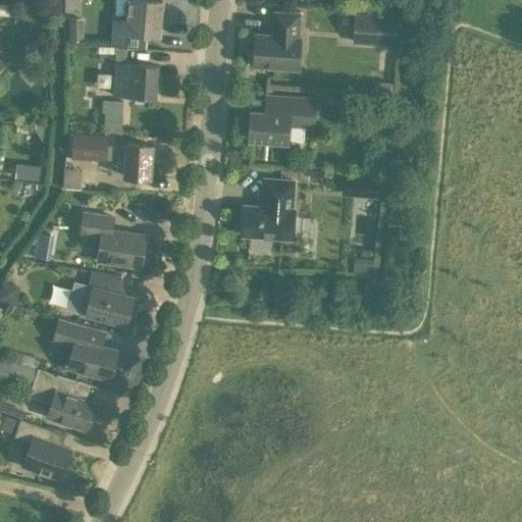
[(163,2),(131,0),(129,19),(113,17),(110,45),(146,49),(147,35),(161,36),(163,2)]
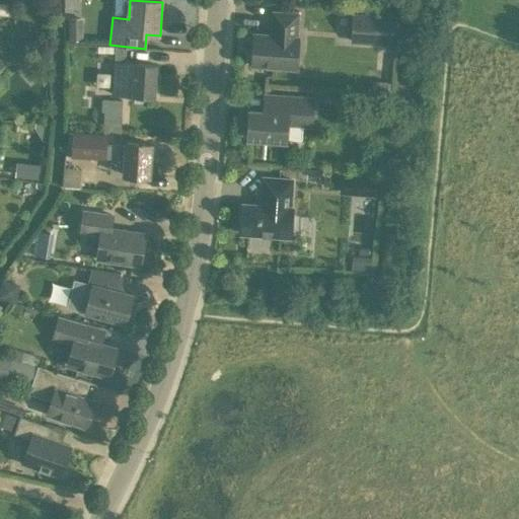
[(251,66),(295,69),(297,38),(295,38),(297,14),(273,13),(272,36),(253,34),(251,66)]
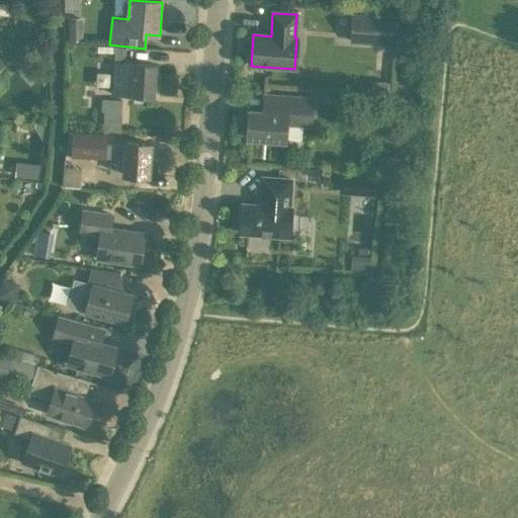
[(353,14),(351,40),(392,44),(394,17),(353,14)]
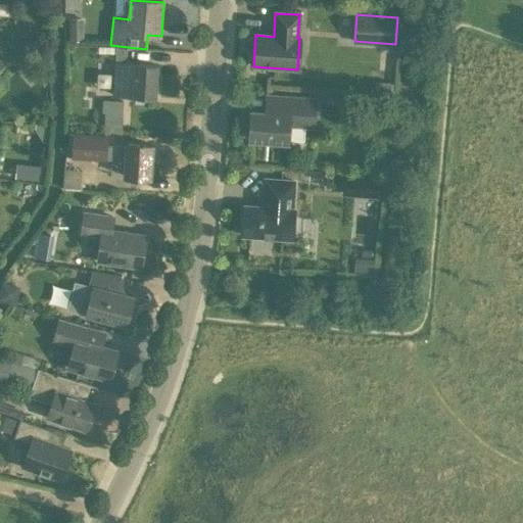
[(69,29),(69,41),(80,41),(80,20),(72,20),(72,21),(66,21),(66,30),(67,30),(67,29),(69,29)]
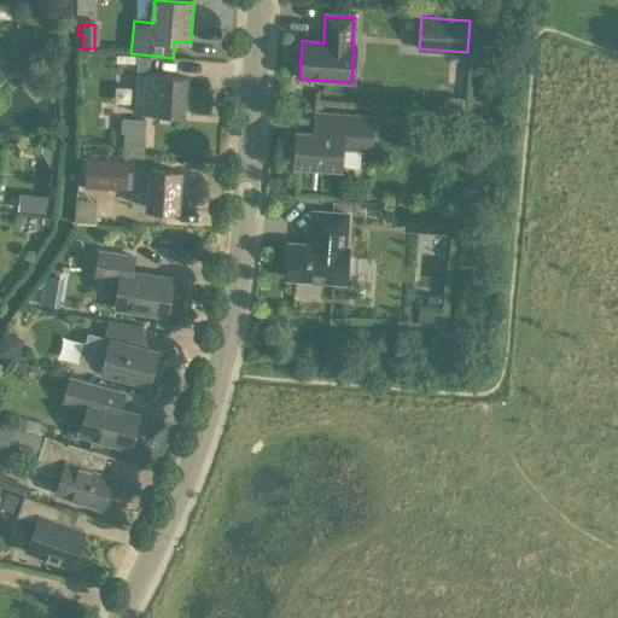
[(140,56),(139,70),(151,71),(152,57),(140,56)]
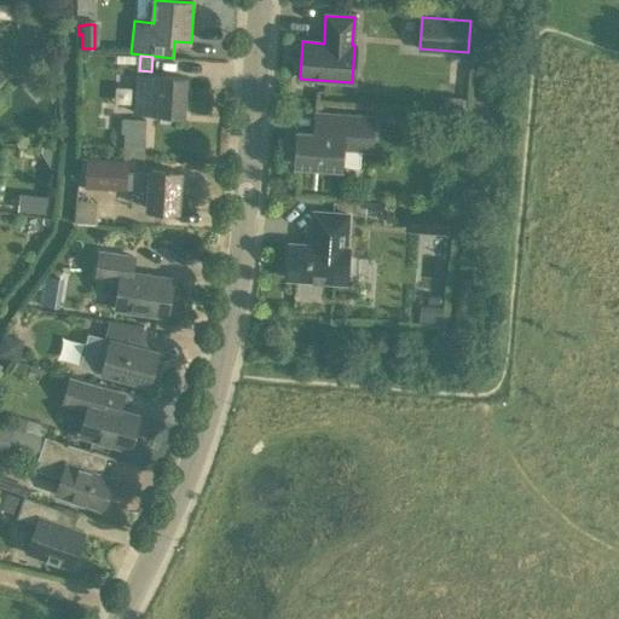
[(134,75),(132,114),(148,115),(185,117),(187,79),(134,75)]
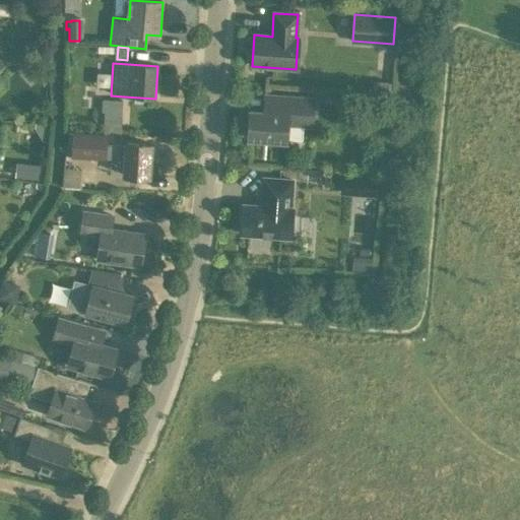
[(245,122),(244,133),(248,133),(247,138),(286,141),(287,124),(312,126),(314,100),(275,98),(274,114),(249,112),(248,122),(245,122)]
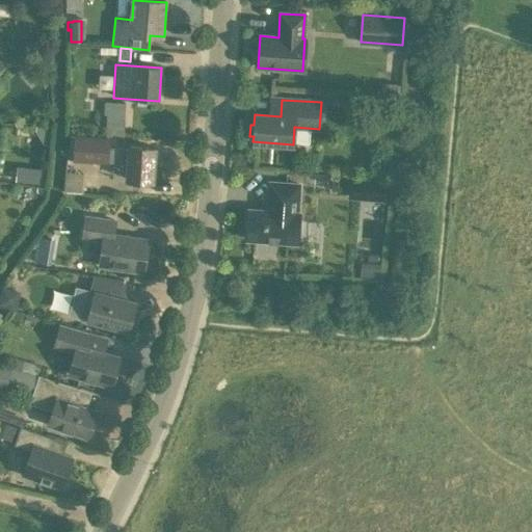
[(100,101),(97,128),(124,129),(126,103),(100,101)]
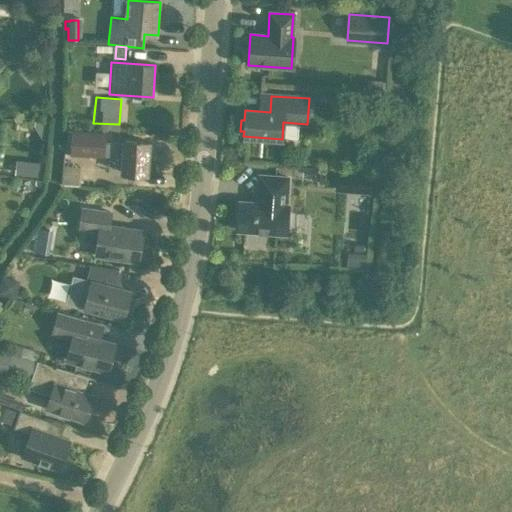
[(49,120),(35,119),(34,126),(42,139),(47,139),(49,120)]
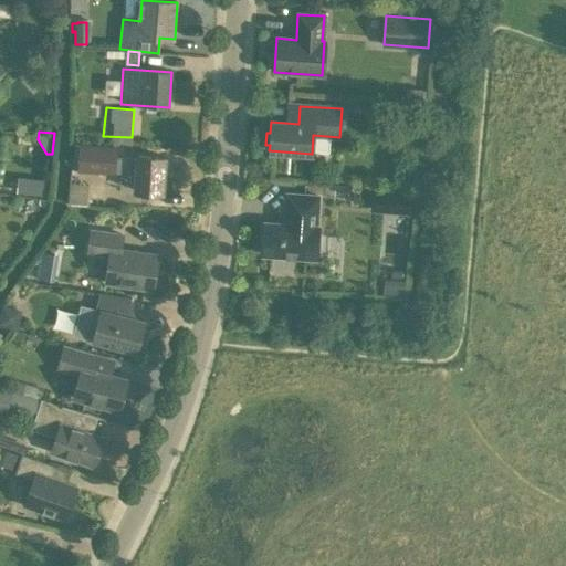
[(86,185),(86,173),(136,175),(135,191),(163,194),(166,158),(137,156),(137,157),(116,156),(116,145),(74,143),(67,205),(87,206),(90,185),(86,185)]
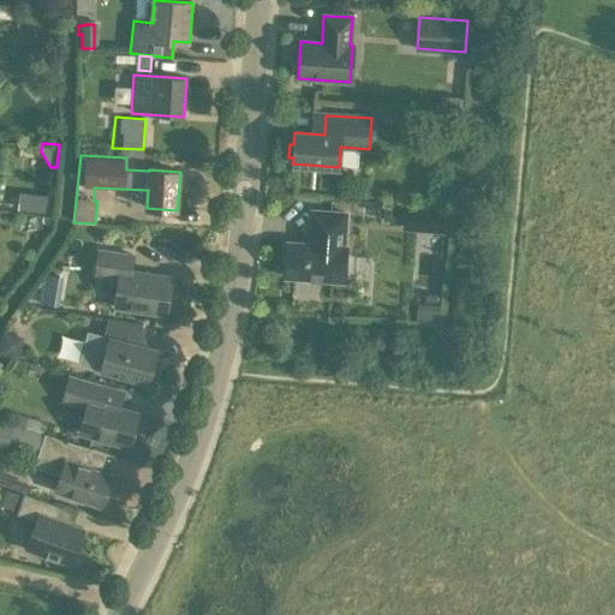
[(24,191),(24,207),(54,208),(55,192),(24,191)]
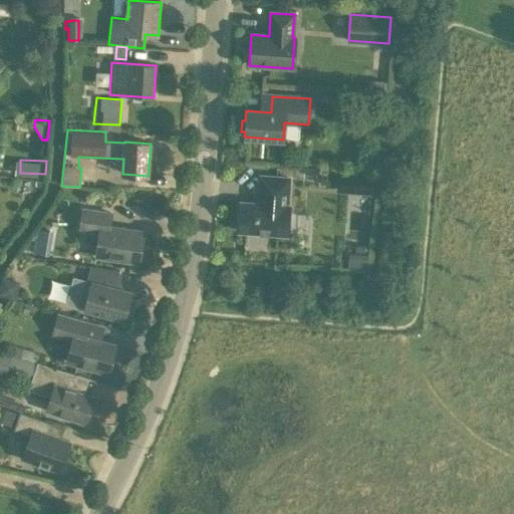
[(289,179),(260,177),(258,204),(240,203),(238,231),(287,235),(289,206),(287,206),(289,179)]
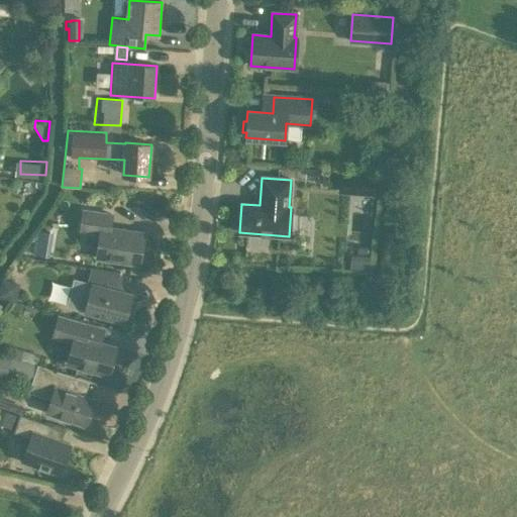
[(139,264),(143,232),(111,227),(113,212),(82,208),(79,232),(100,235),(96,257),(139,264)]
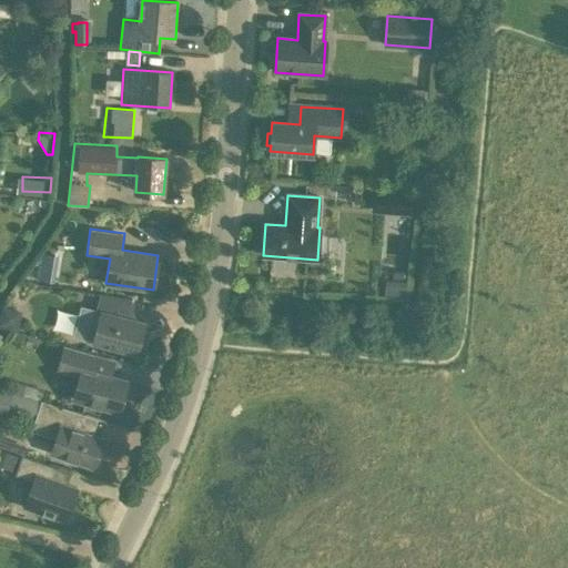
[(56,254),(43,252),(39,280),(51,281),(56,254)]
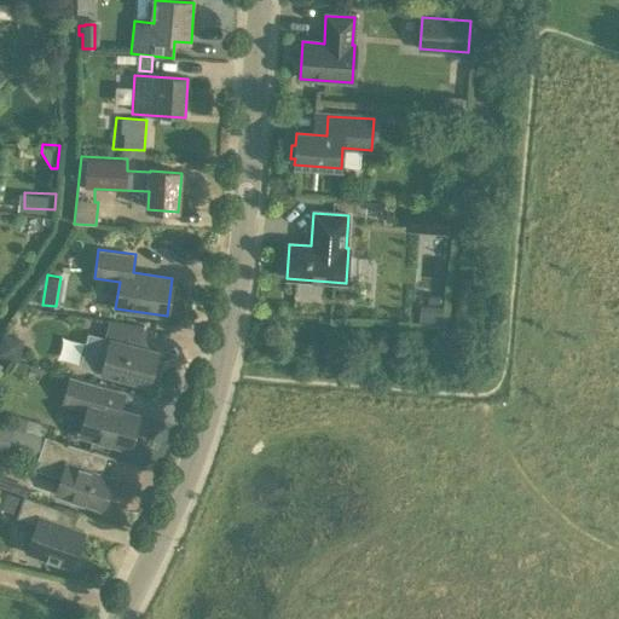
[(438,306),(422,304),(420,319),(435,322),(438,306)]
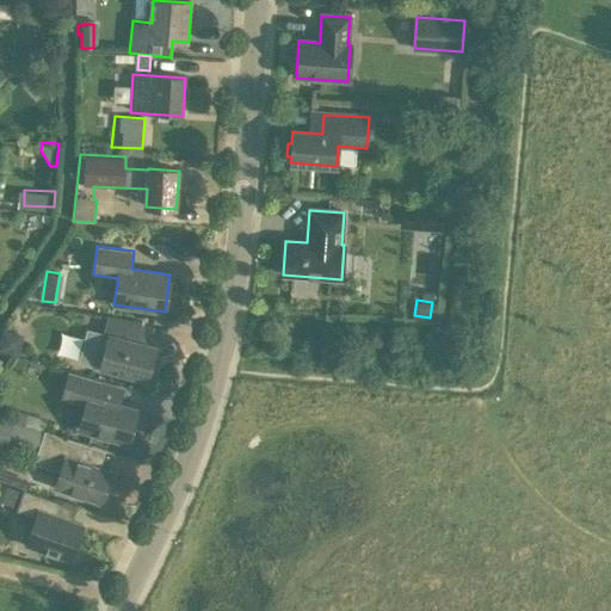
[(147,381),(155,347),(148,345),(142,335),(146,323),(142,323),(142,321),(107,316),(103,334),(88,331),(80,363),(147,381)]
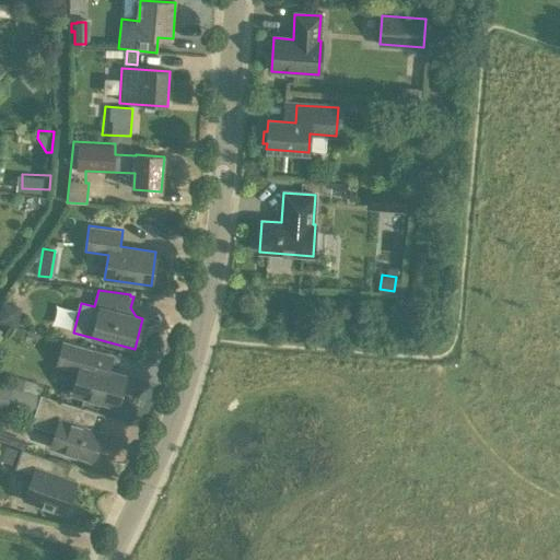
[(0,304),(0,321),(15,325),(21,307),(1,301),(0,304)]
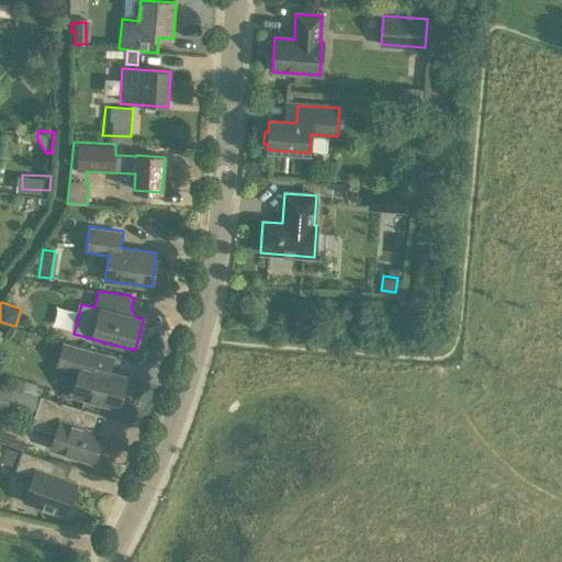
[(117,407),(126,377),(111,372),(114,357),(62,341),(55,367),(78,373),(72,395),(117,407)]
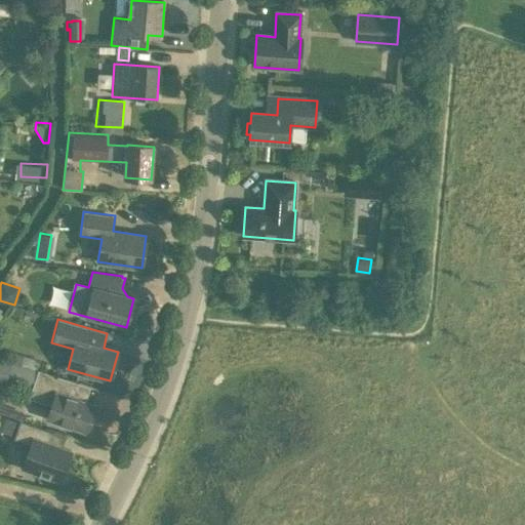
[(12,360),(12,361),(21,364),(24,356),(15,353),(12,360)]
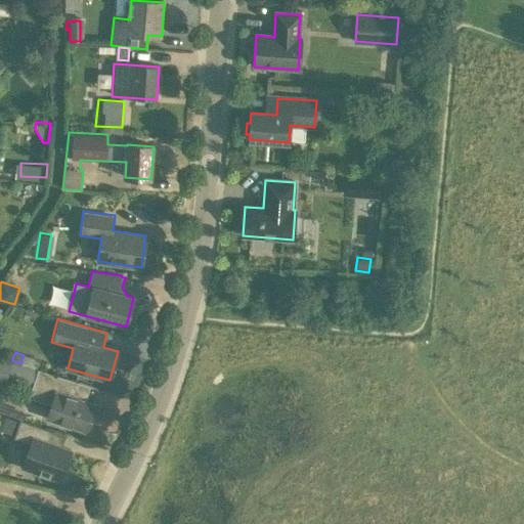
[(12,360),(12,359),(0,354),(0,381),(5,383),(7,375),(12,360)]
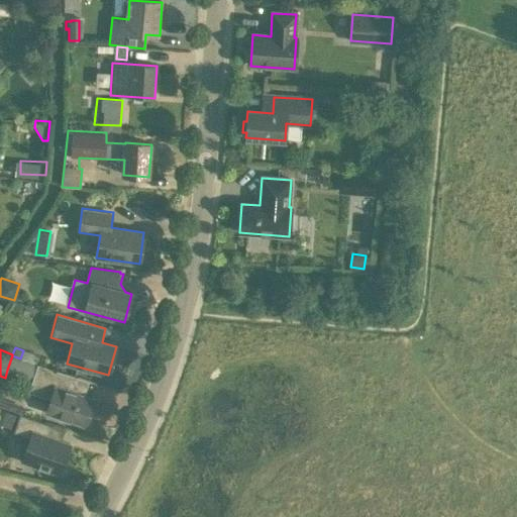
[(70,375),(37,364),(28,393),(50,400),(46,412),(85,425),(94,399),(65,389),(70,375)]
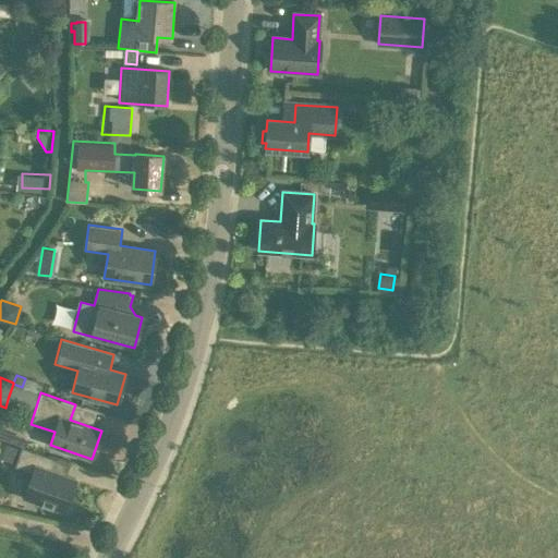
[(0,453),(10,458),(13,447),(0,443),(0,453)]
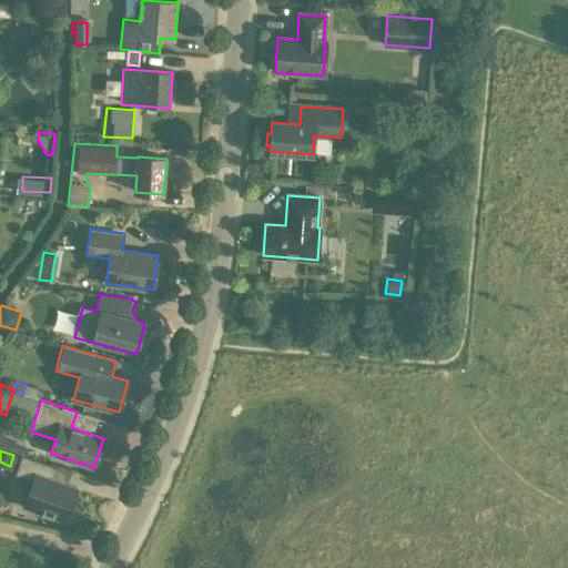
[(66,520),(77,488),(61,483),(64,469),(21,455),(14,475),(33,482),(24,506),(66,520)]
